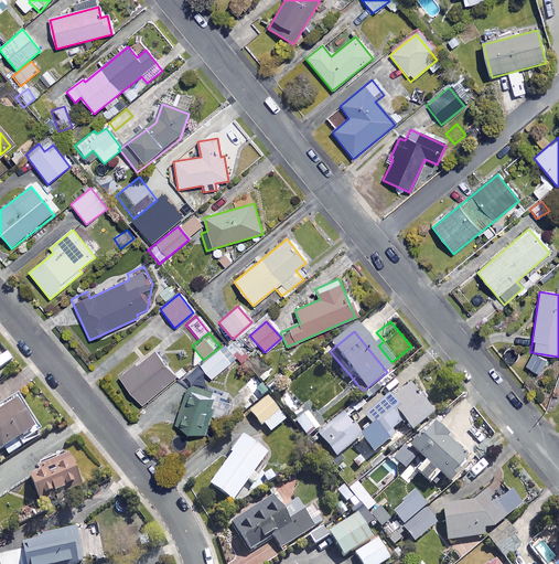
[(204,372),(211,380),(233,361),(222,348),(200,365),(204,372)]
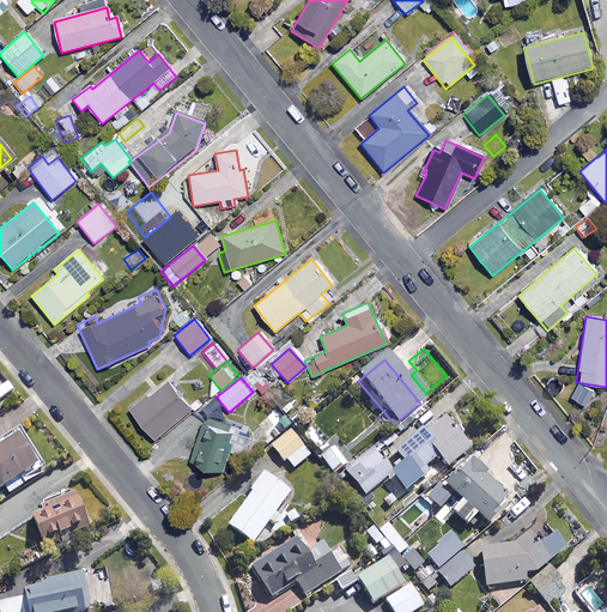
[(190,411),(168,381),(131,411),(153,440),(190,411)]
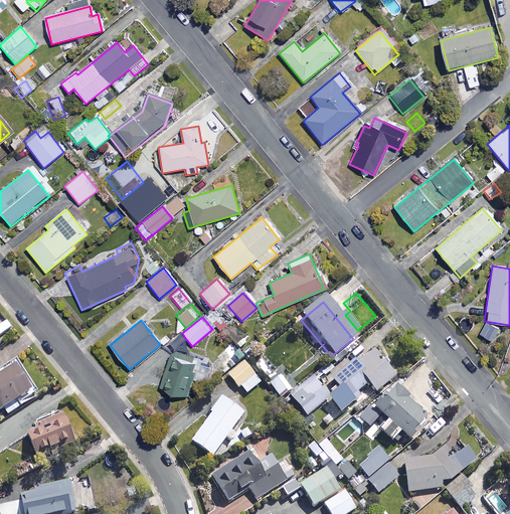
[(237,334),(226,322),(218,330),(228,342),(237,334)]
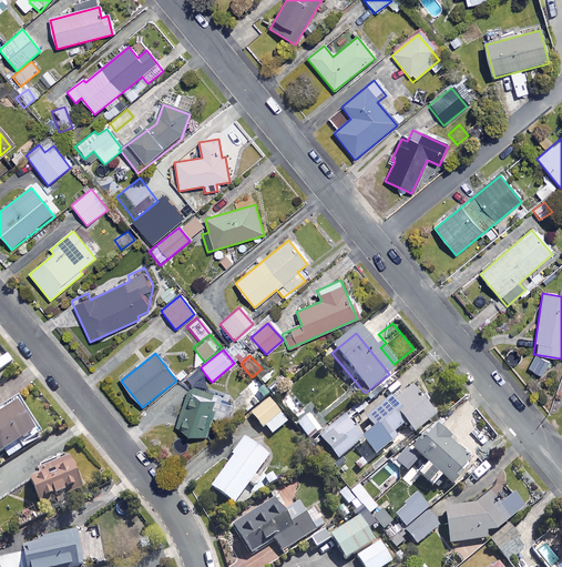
[(192,385),(206,390),(202,376),(205,374),(201,367),(186,378),(192,385)]
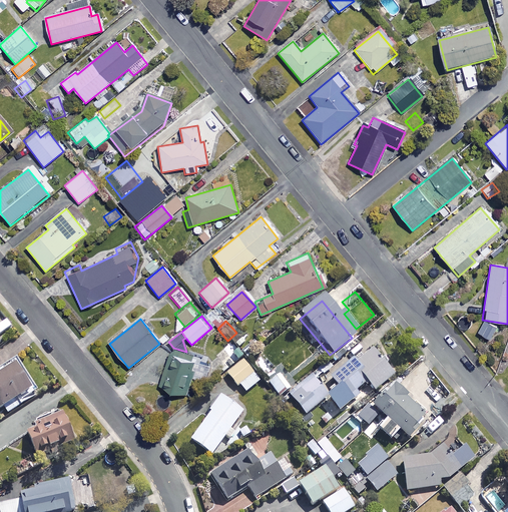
[(252,346),(245,337),(232,347),(239,356),(252,346)]
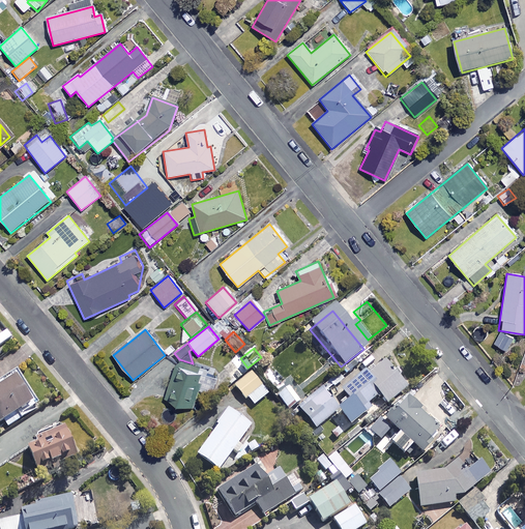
[(201,376),(203,370),(177,360),(164,399),(190,408),(197,389),(209,393),(214,381),(201,376)]
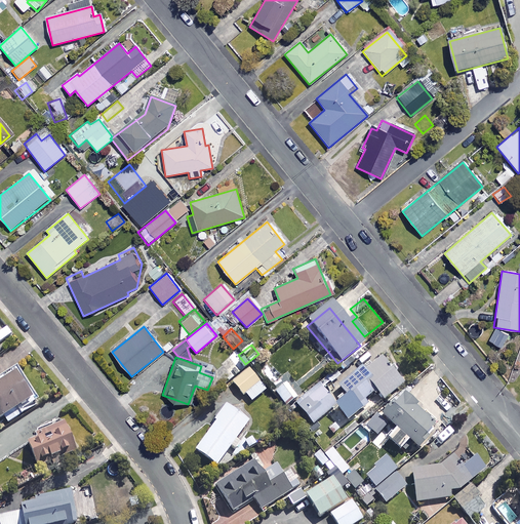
[(400,387),(380,360),(361,374),(359,372),(336,391),(352,410),(372,393),(381,402),(400,387)]
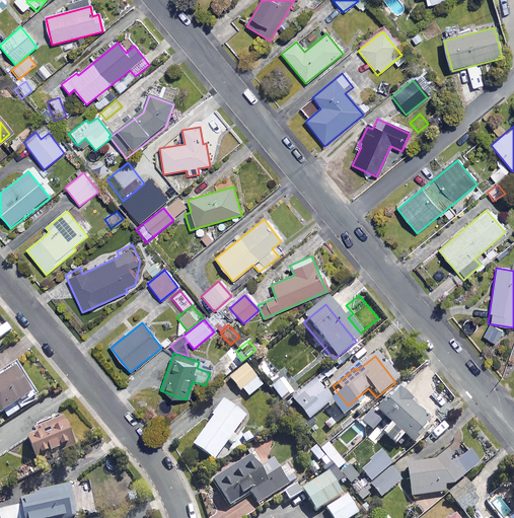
[(241,366),(225,379),(236,393),(238,391),(244,399),(260,388),(241,366)]
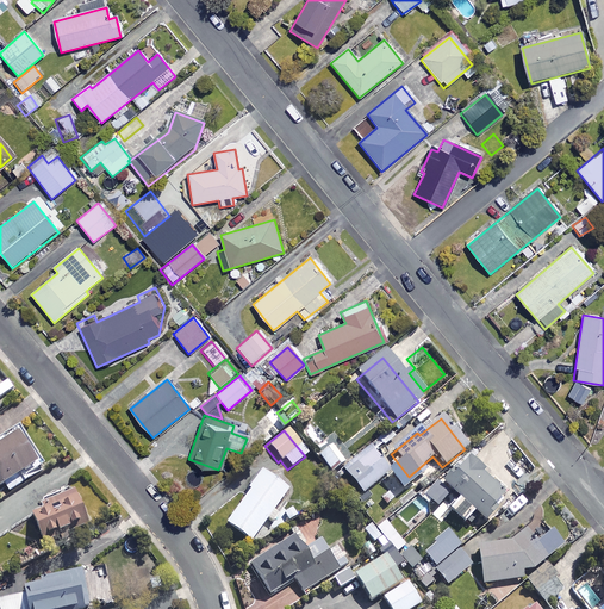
[(0,490),(35,468),(17,440),(0,449),(0,490)]
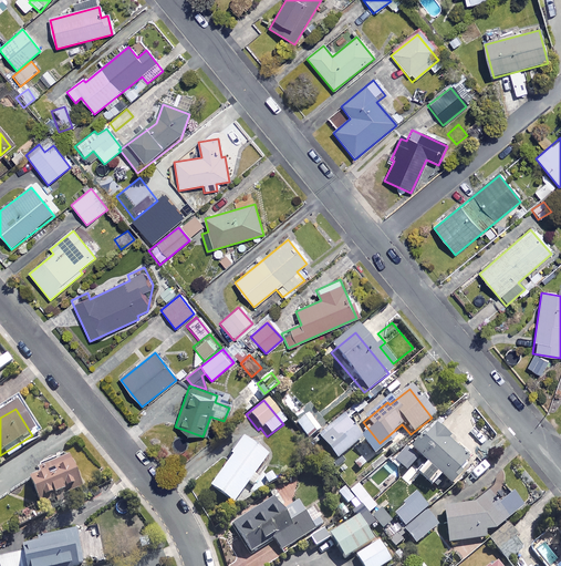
[(323,426),(311,412),(301,420),(297,414),(288,422),(305,442),(323,426)]
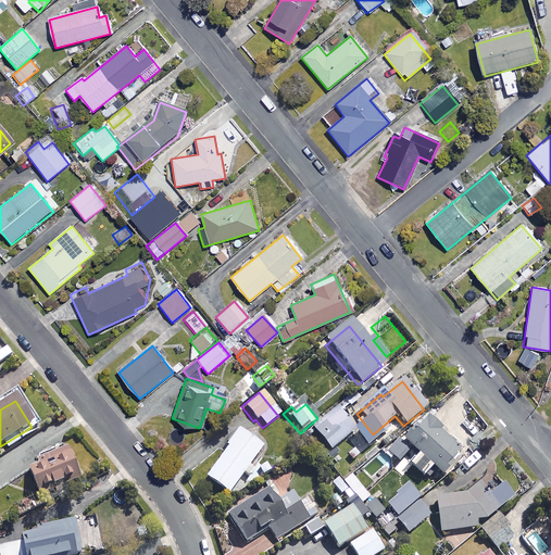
[(335,412),(312,430),(328,451),(352,432),(335,412)]
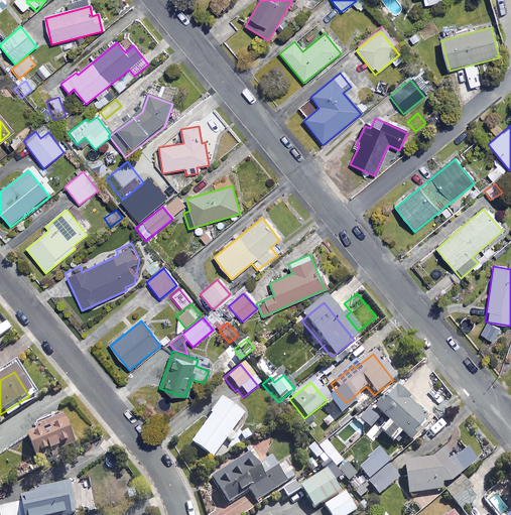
[(427,425),(391,390),(371,411),(386,425),(378,434),(390,446),(399,436),(408,445),(427,425)]
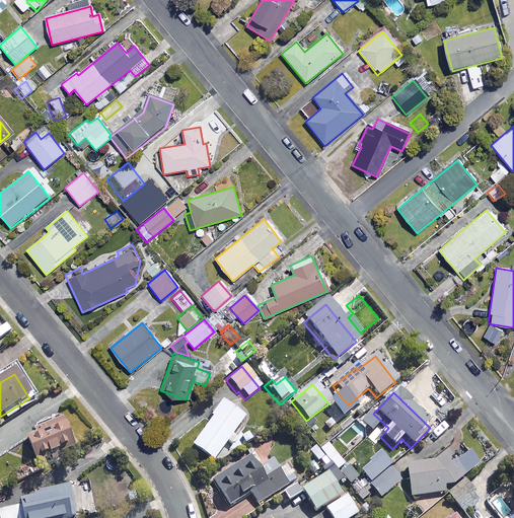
[(225,444),(229,448),(240,433),(235,430),(242,420),(220,403),(209,419),(210,420),(189,448),(210,464),(225,444)]
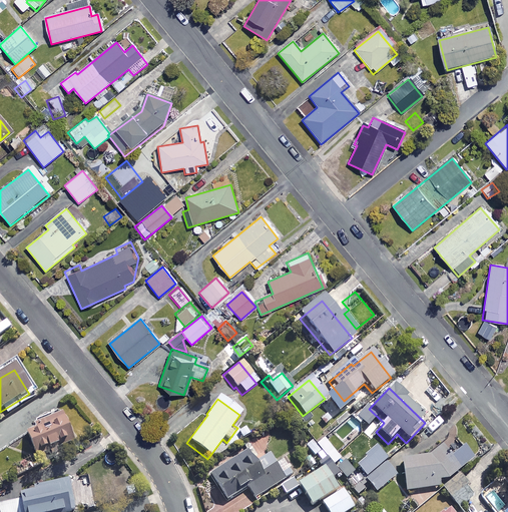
[(374,418),(365,408),(354,418),(363,428),(374,418)]
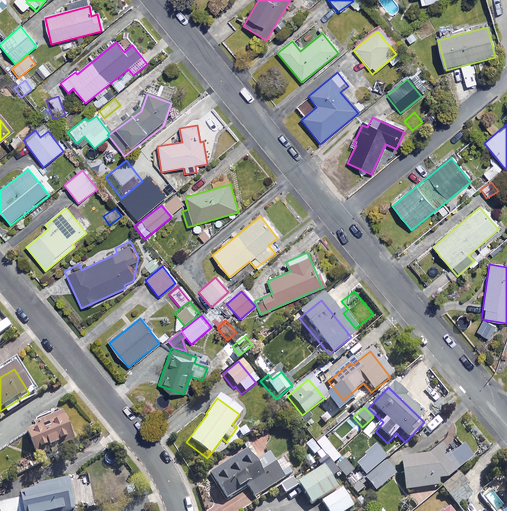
[(42,435),(39,427),(24,433),(33,456),(71,442),(65,426),(42,435)]
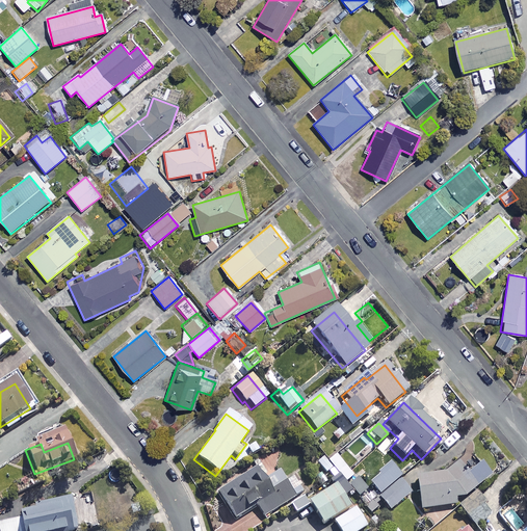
[(343,451),(336,455),(345,470),(352,466),(343,451)]
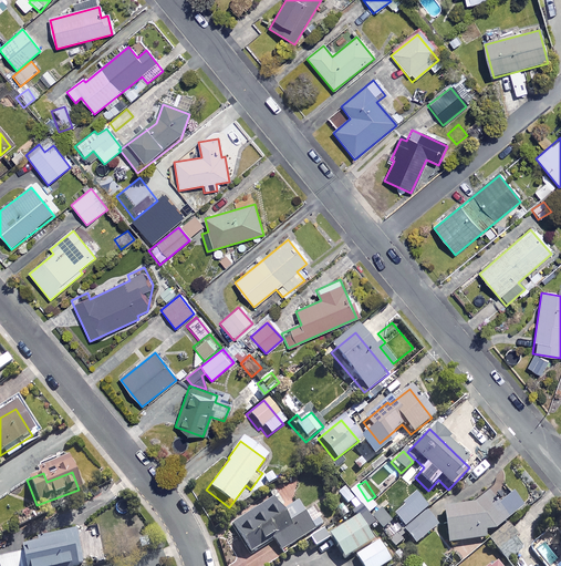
[(471,508),(440,513),(445,546),(484,541),(482,534),(492,533),(519,508),(506,494),(489,508),(488,501),(470,503),(471,508)]
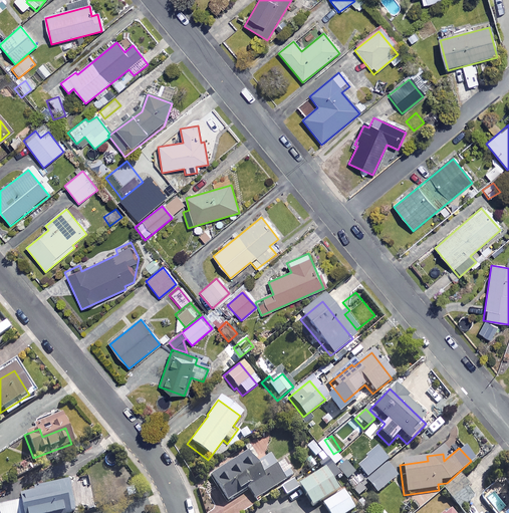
[(254,467),(245,454),(209,478),(225,503),(245,490),(252,501),(290,476),(281,462),(273,467),(267,458),(254,467)]
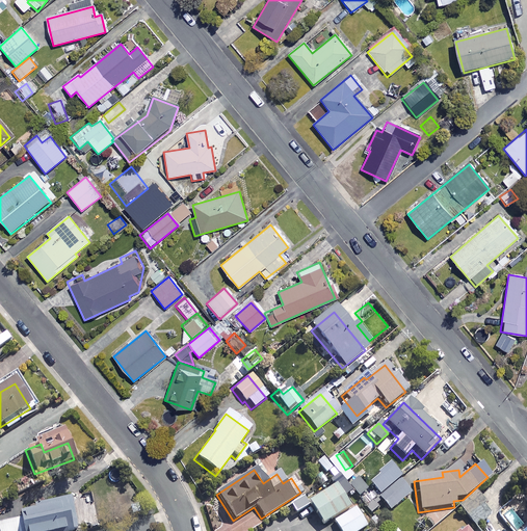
[(406,495),(396,482),(376,499),(387,512),(406,495)]
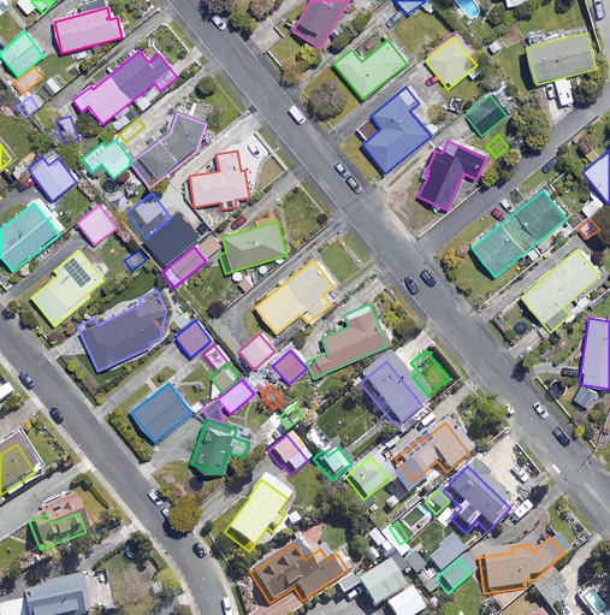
[(404,591),(386,562),(354,583),(371,610),(382,604),(388,614),(415,614),(420,611),(407,589),(404,591)]
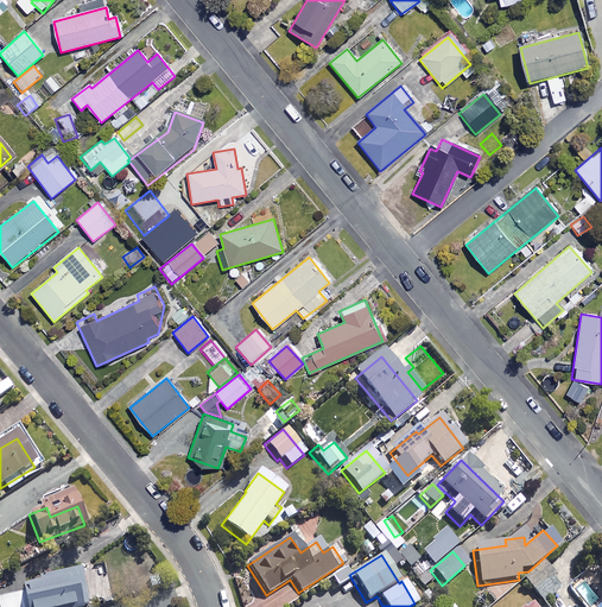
[(552,577),(540,564),(520,582),(540,606),(557,592),(549,581),(552,577)]
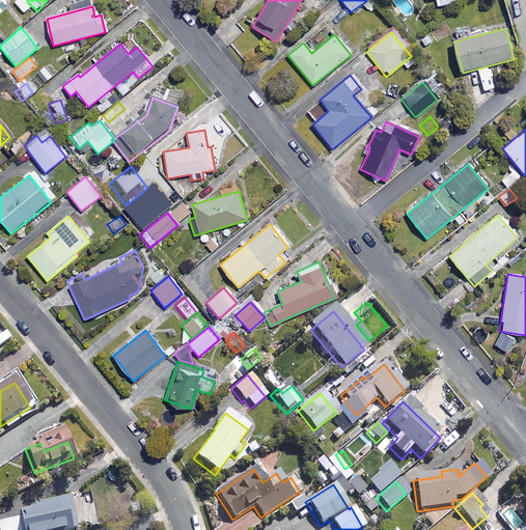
[(74,529),(67,500),(35,507),(36,511),(22,515),(24,529),(74,529)]
